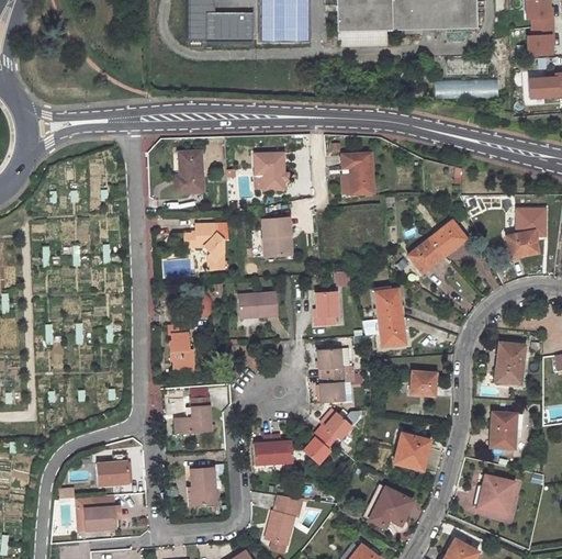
[(336,0),(337,34),(338,34),(339,49),(388,48),(388,33),(405,33),(423,33),(476,32),(475,0),(336,0)]
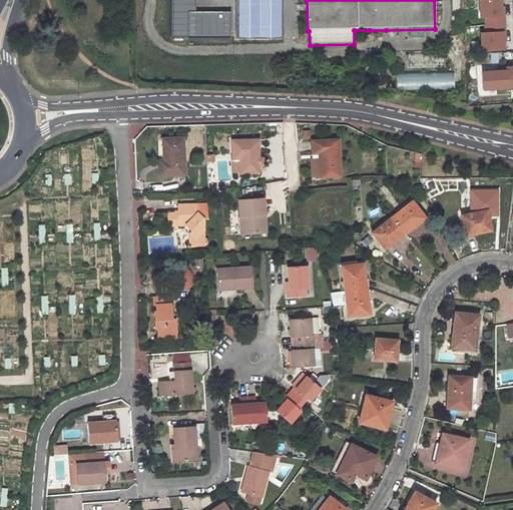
[(501,10),(501,1),(479,2),(480,20),(485,20),(486,28),(485,28),(485,35),(481,36),(482,53),(484,53),(491,52),(503,52),(503,43),(502,35),(505,35),(504,18),(501,18),(501,10)]
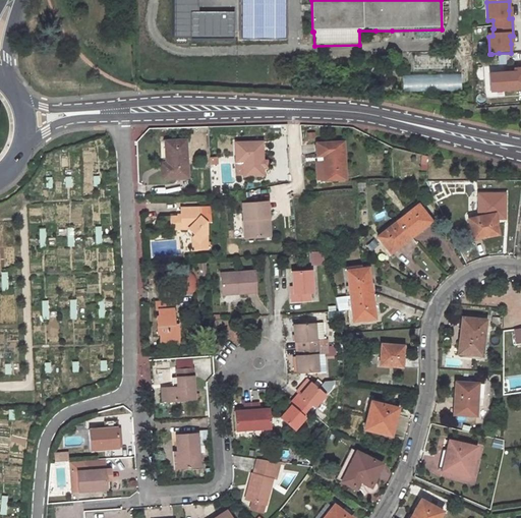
[(451,70),(451,57),(412,58),(412,72),(451,70)]
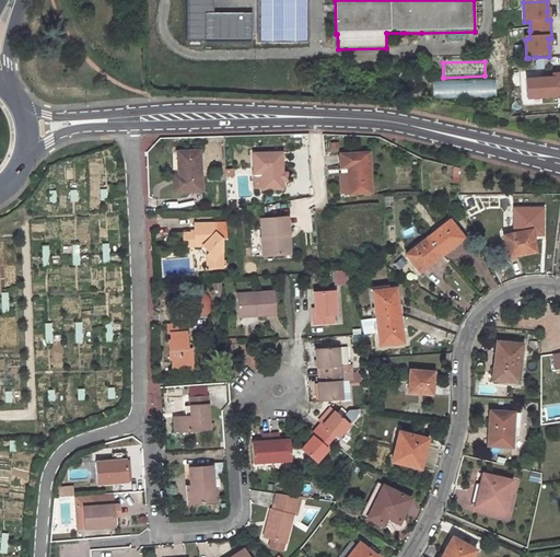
[(559,99),(559,76),(552,77),(553,81),(543,81),(526,82),(527,96),(543,95),(543,100),(559,99)]
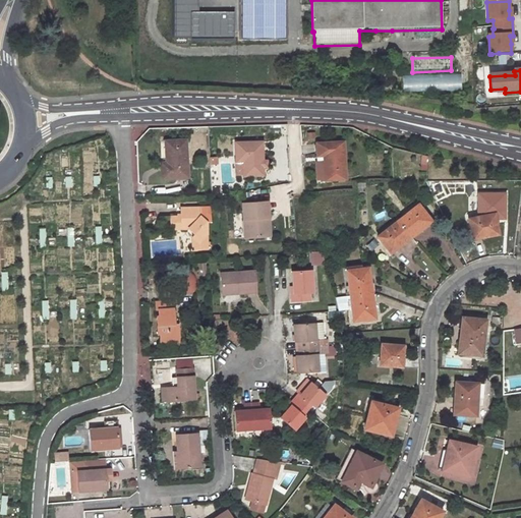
[(461,94),(461,77),(401,76),(401,93),(461,94)]
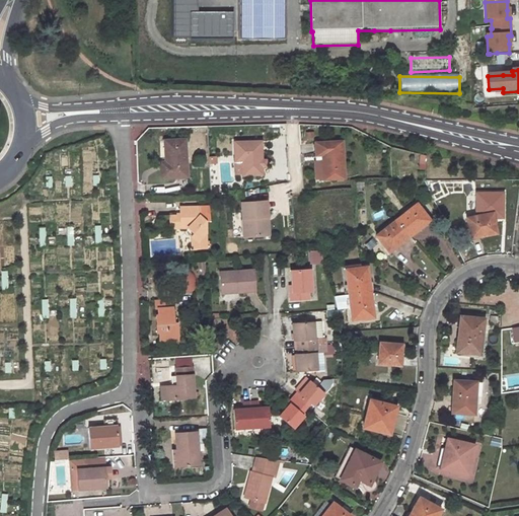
[(163,139),(164,160),(165,176),(187,174),(183,139),(163,139)]
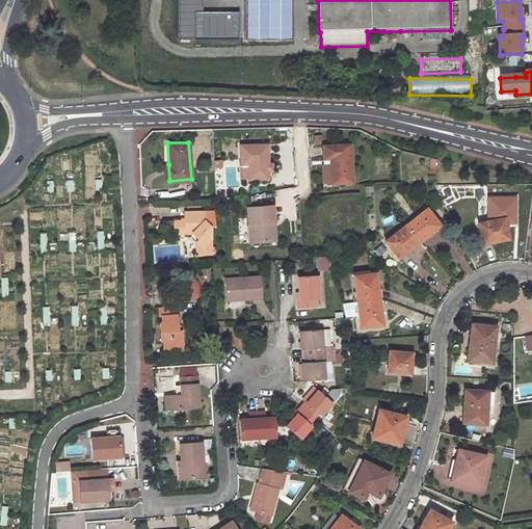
[(333,183),(352,181),(347,142),(321,146),(322,158),(328,157),(333,183)]
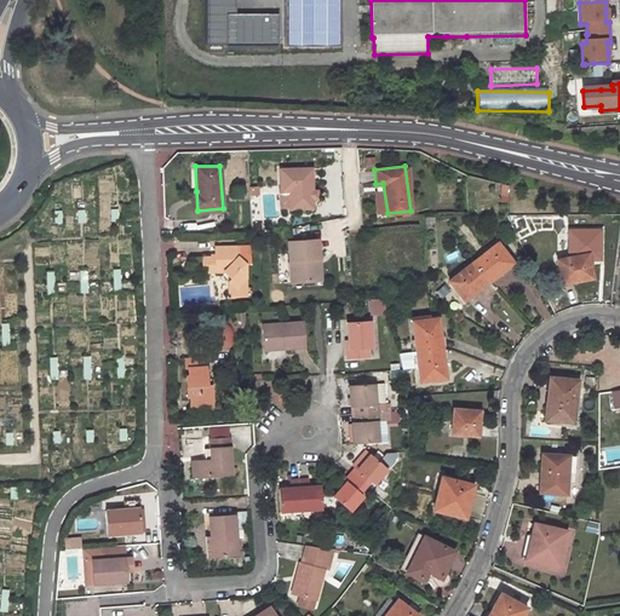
[(311,191),(310,168),(279,170),(280,193),(288,193),(290,211),(311,209),(311,197),(311,191)]
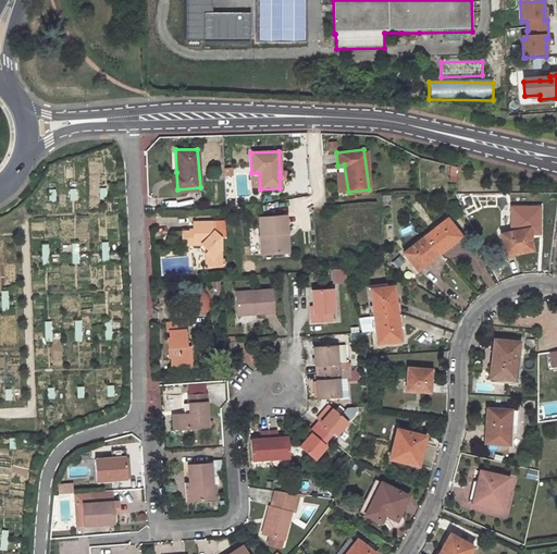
[(287,214),(260,217),(262,254),(285,253),(284,232),(288,231),(287,214)]
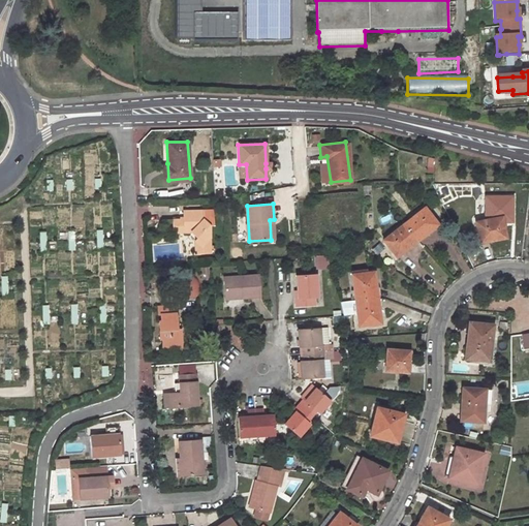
[(426,208),(405,224),(416,241),(417,242),(431,230),(431,229),(437,224),(426,208)]
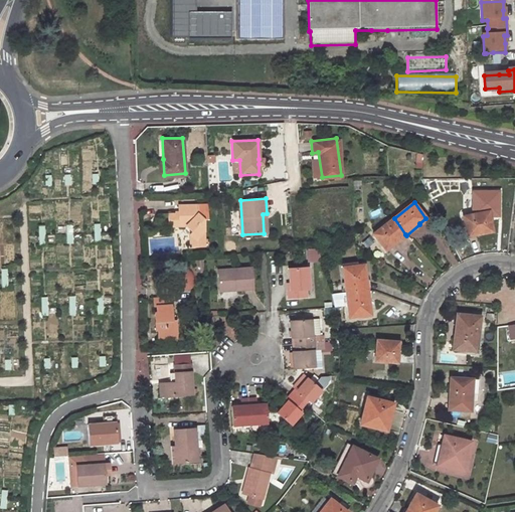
[(170,224),(188,224),(189,224),(194,229),(191,233),(197,237),(197,238),(197,239),(197,244),(206,244),(206,241),(210,241),(210,236),(206,236),(205,218),(209,217),(209,204),(180,204),(180,212),(170,213),(170,224)]
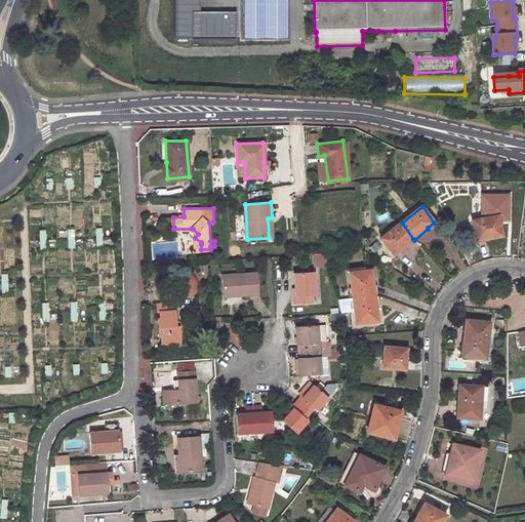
[(502,238),(499,216),(473,223),(477,243),(502,238)]
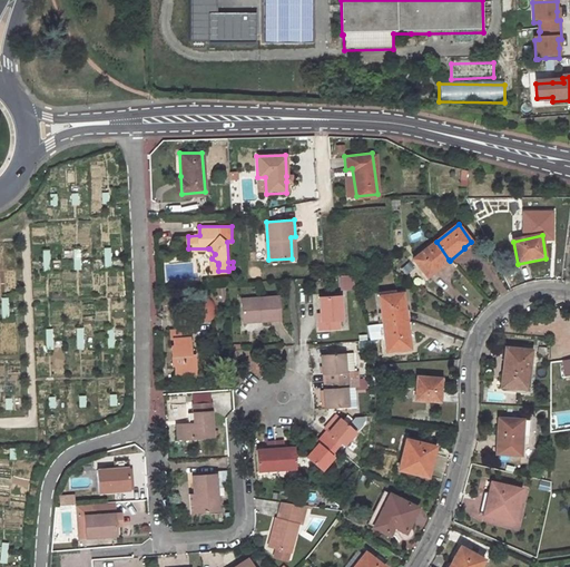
[(435,272),(450,261),(449,260),(436,242),(414,258),(428,276),(434,271),(435,272)]
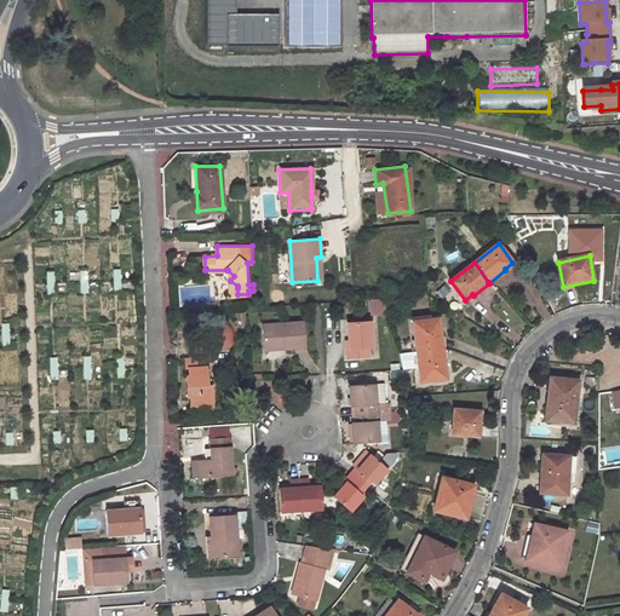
[(374,298),(374,312),(391,312),(384,298),(374,298)]
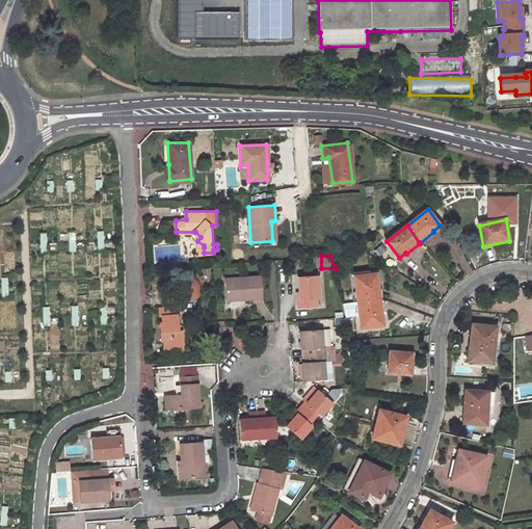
[(379,298),(376,272),(354,274),(357,300),(379,298)]
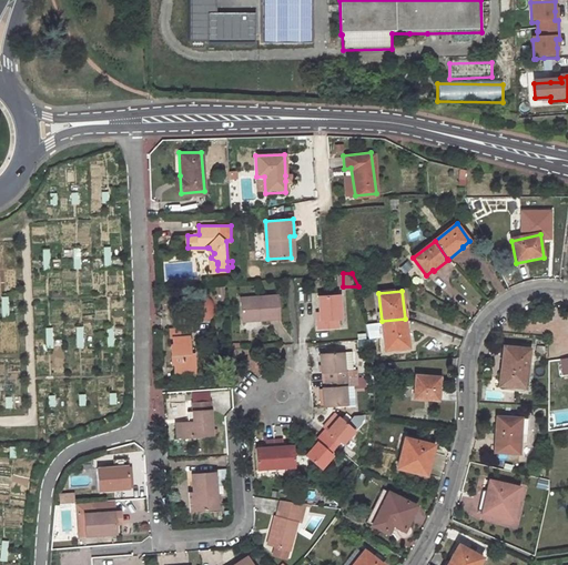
[(215,302),(214,296),(210,293),(206,292),(203,292),(202,292),(198,294),(194,299),(194,302),(193,304),(193,310),(195,313),(196,315),(199,318),(203,319),(209,319),(212,316),(213,315),(215,312),(216,309),(215,302)]
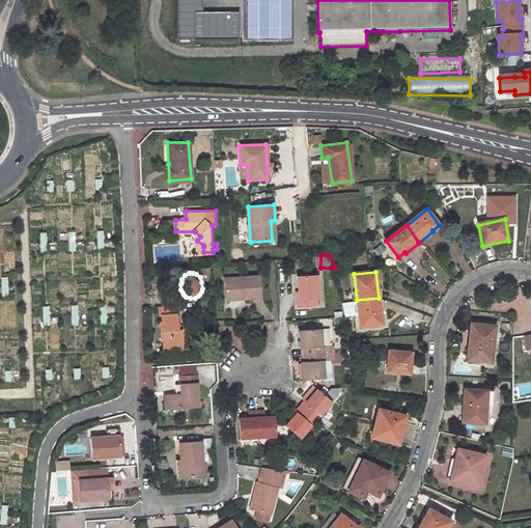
[(323,304),(319,274),(300,276),(302,298),(299,298),(300,306),(323,304)]
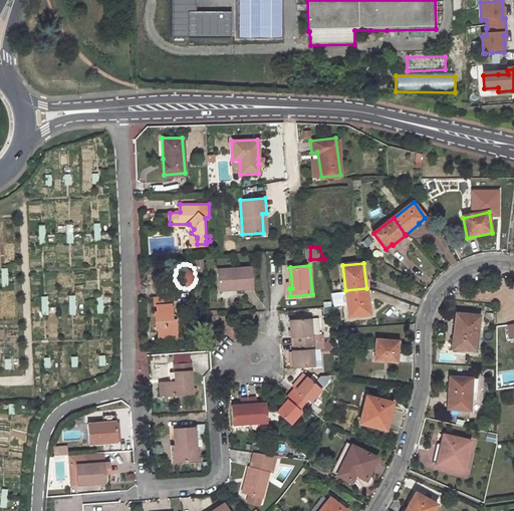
[(255,288),(253,267),(219,269),(221,291),(235,289),(235,288),(238,288),(239,289),(255,288)]
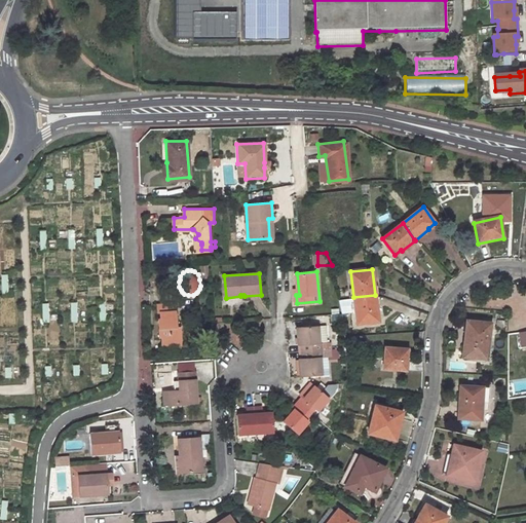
[(353,297),(358,323),(379,321),(375,295),(353,297)]
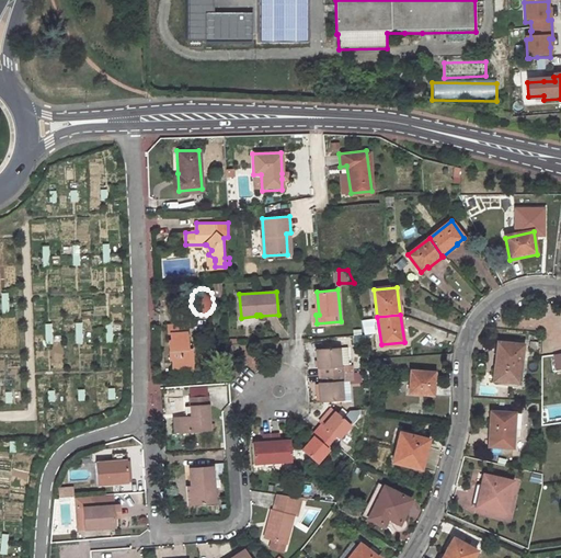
[(194,348),(191,323),(173,326),(173,334),(175,334),(176,341),(173,341),(175,360),(178,360),(179,368),(198,366),(197,348),(194,348)]
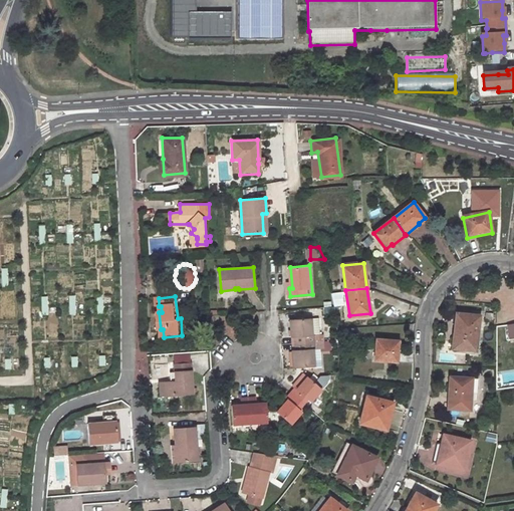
[(476,351),(480,316),(456,313),(454,332),(457,333),(455,349),(476,351)]
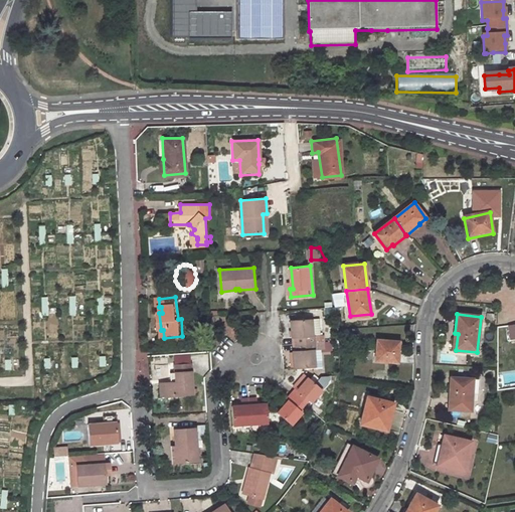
[(220,315),(209,316),(210,324),(220,324),(220,315)]
